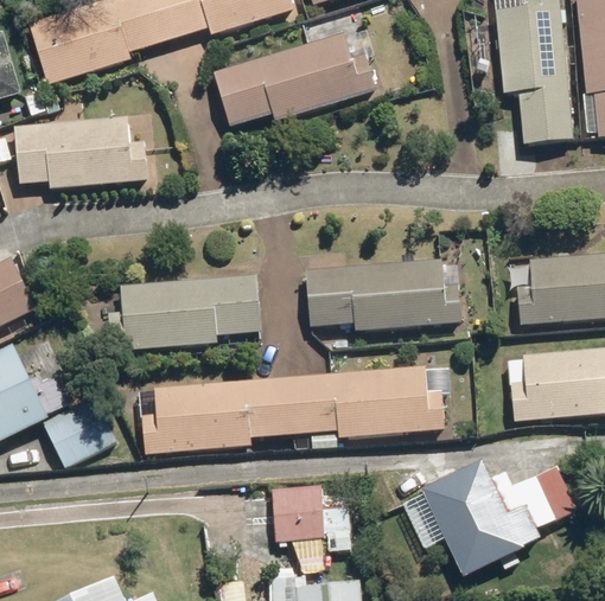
[(102,0),(29,23),(48,84),(131,58),(128,51),(209,26),(211,34),(295,8),(293,0),(102,0)]
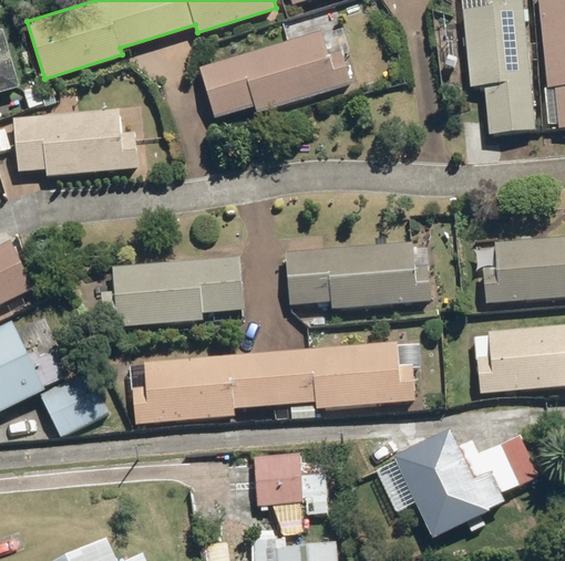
[(485,0),(486,6),(462,9),(471,86),(484,85),(490,134),(536,128),(523,0),(485,0)]
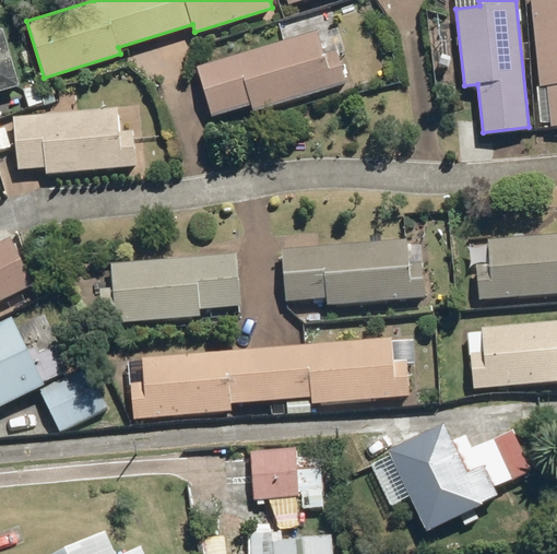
[(528,0),(540,120),(550,119),(550,127),(556,126),(556,0),(528,0)]
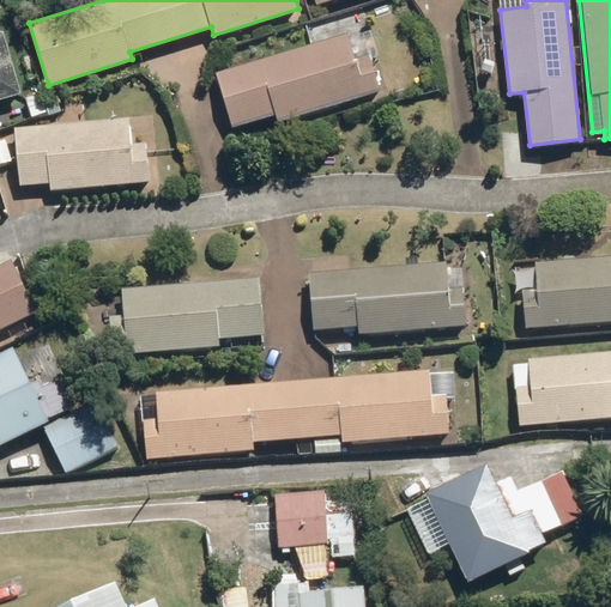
[(4,31),(0,32),(0,101),(22,95),(4,31)]
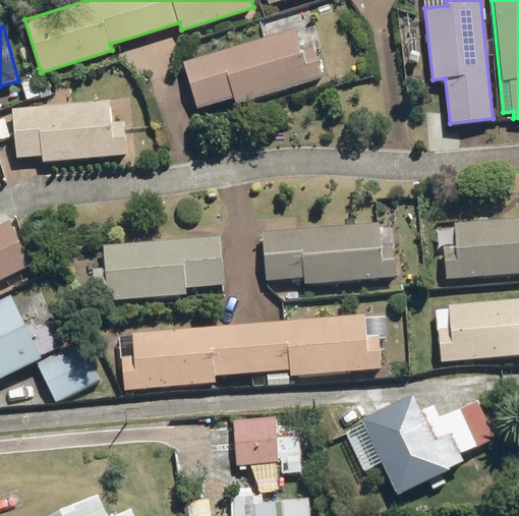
[(295,26),(183,61),(197,107),(234,96),(236,103),(323,77),(312,45),(302,48),(295,26)]
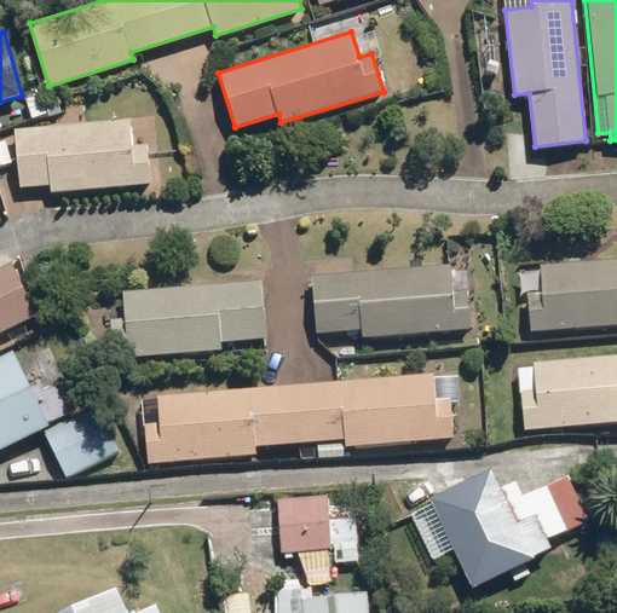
[(131,117),(15,127),(19,188),(50,185),(51,191),(151,183),(148,143),(132,144),(131,117)]
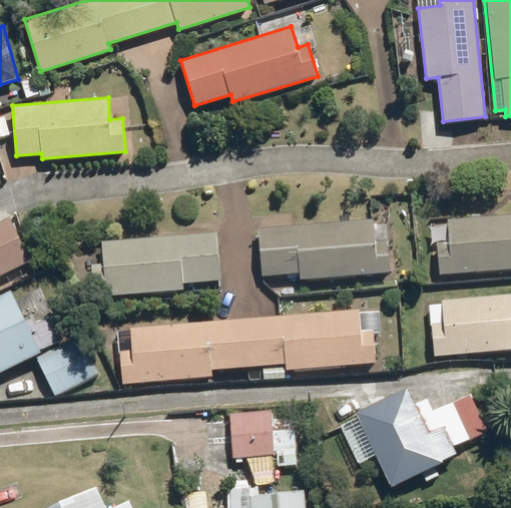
[(510,212),(447,218),(449,241),(437,242),(439,275),(510,268),(510,212)]
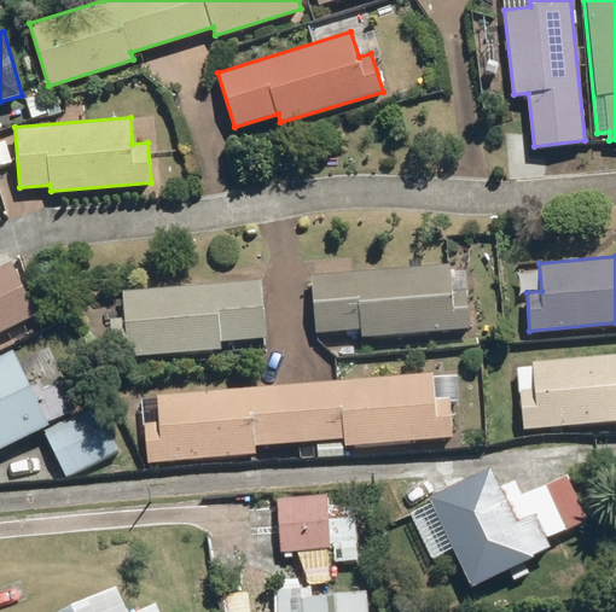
[(12,261),(0,267),(0,331),(38,313),(12,261)]
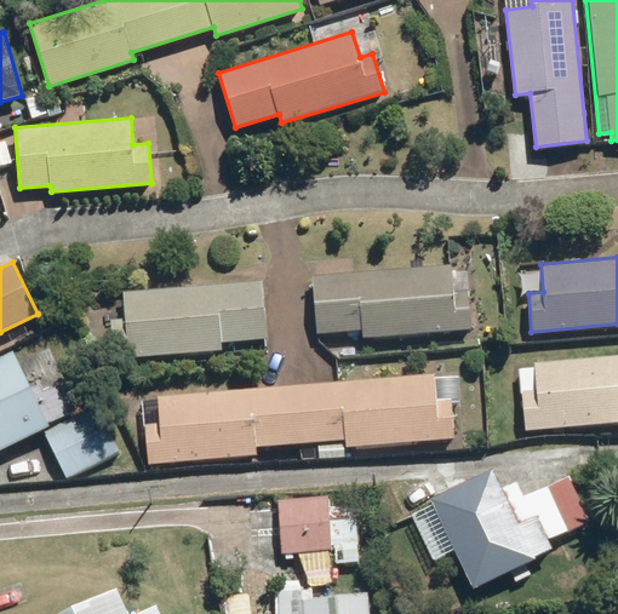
[(451,263),(313,275),(318,333),(362,330),(362,337),(471,328),(468,290),(453,291),(451,263)]
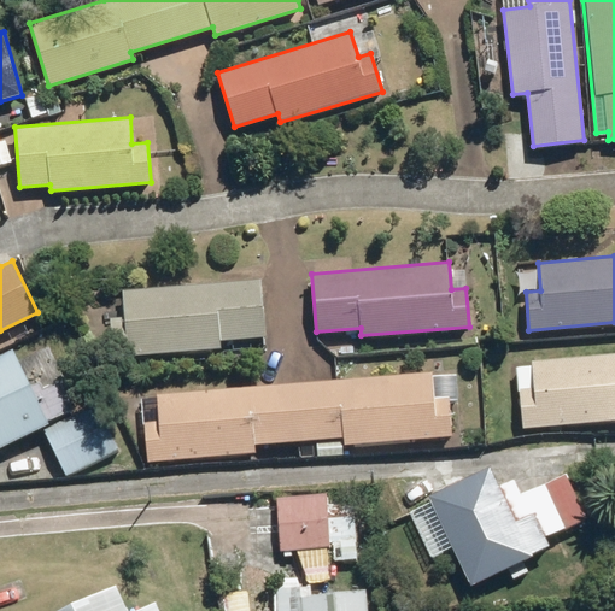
[(262,277),(122,289),(124,317),(110,318),(112,357),(222,348),(221,340),(267,336),(262,277)]
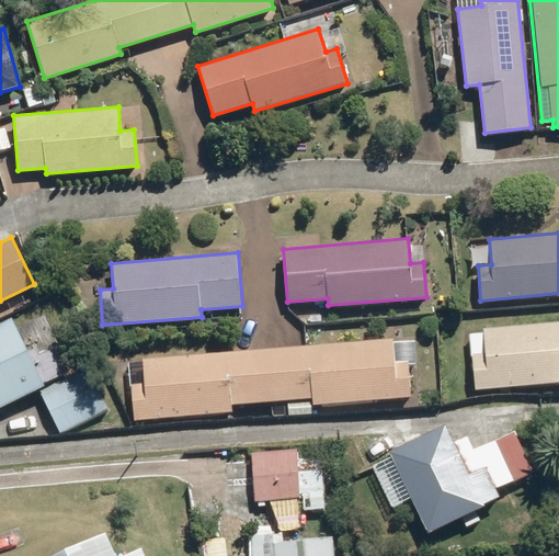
[(13,319),(0,325),(0,408),(45,387),(44,384),(66,374),(53,347),(40,353),(36,348),(29,352),(13,319)]
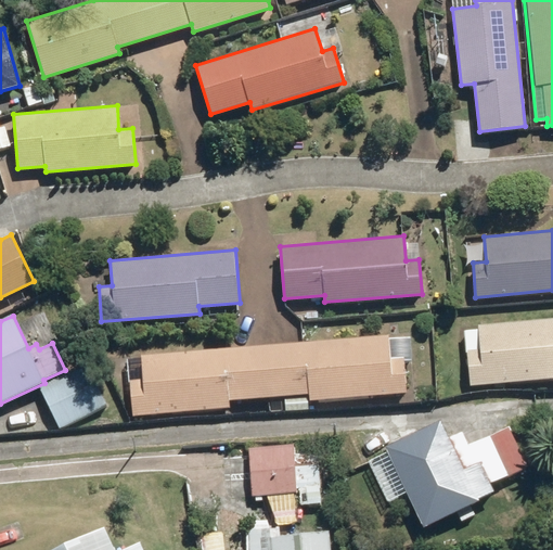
[(552,317),(479,323),(479,325),(464,327),(470,385),(552,378),(552,317)]
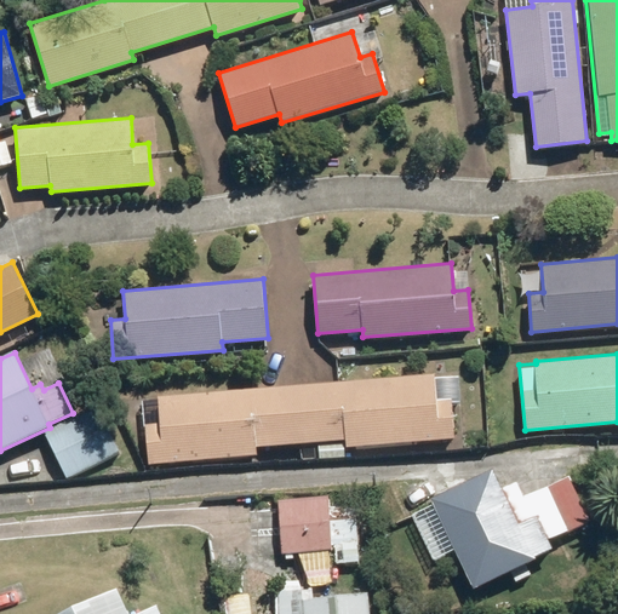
[(435,372),(158,395),(160,422),(144,423),(148,463),(256,454),(256,446),(345,439),(345,446),(455,437),(452,403),(461,402),(458,376),(435,377),(435,372)]
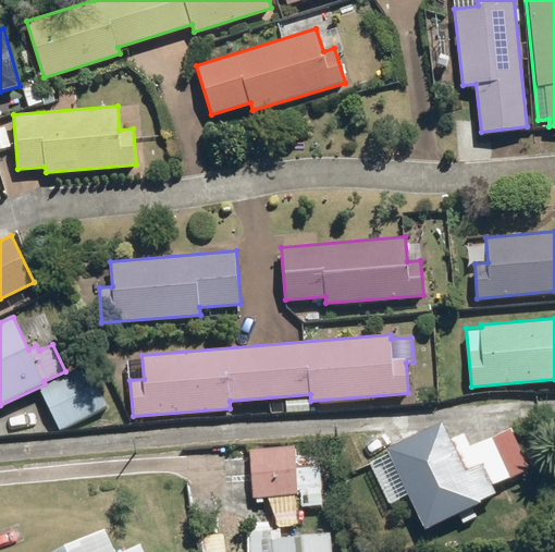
[(39,388),(59,428),(107,405),(86,365),(39,388)]
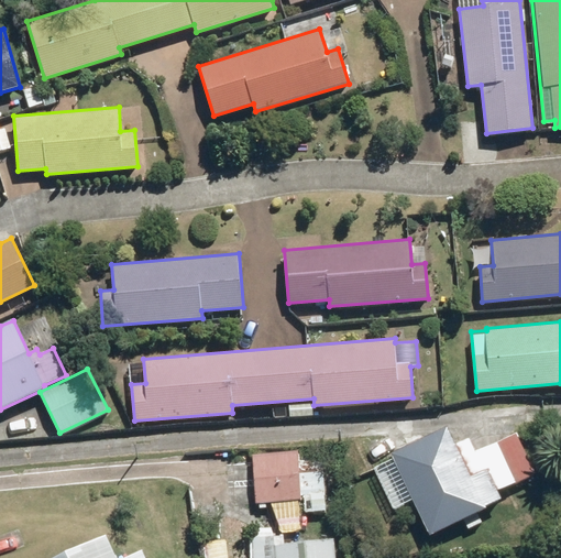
[(447,427),(391,452),(429,536),(485,511),(484,507),(502,500),(497,490),(516,481),(496,439),(474,450),(469,438),(454,444),(447,427)]
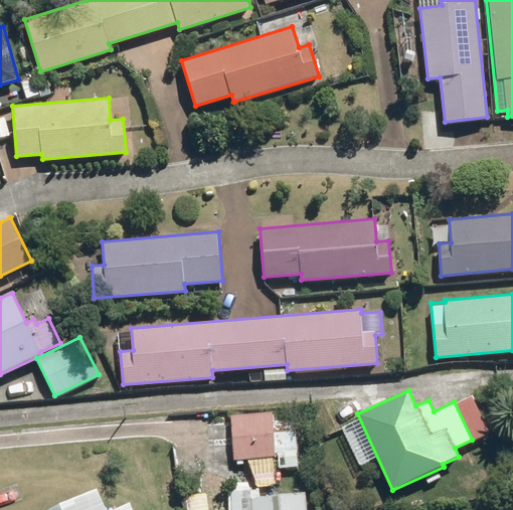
[(273,411),(230,413),(232,459),(275,456),(273,411)]
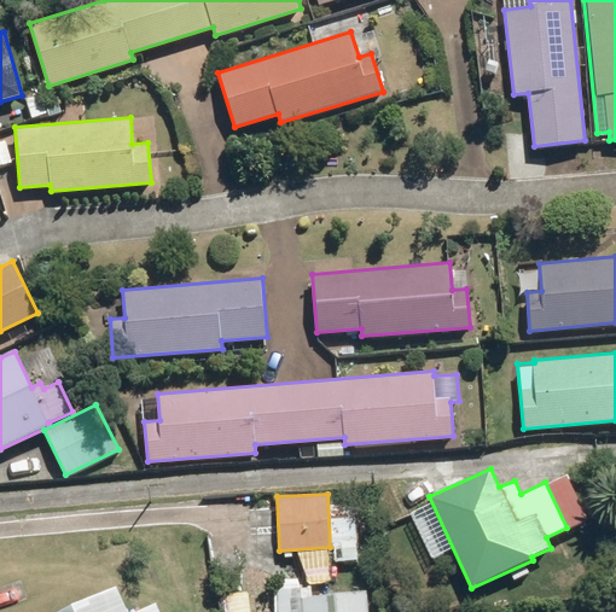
[(298,577),(279,577),(279,587),(272,587),(273,611),(367,611),(366,593),(312,596),(311,586),(300,587),(298,577)]
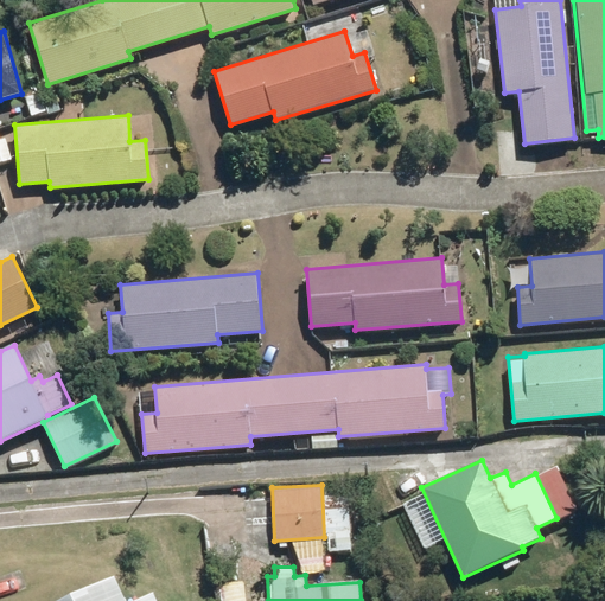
[(126,600),(115,577),(61,600),(158,600),(154,593),(137,600),(126,600)]
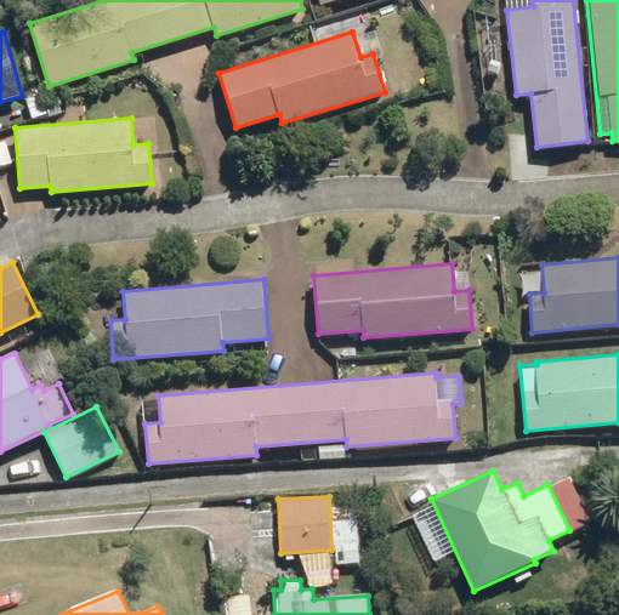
All buildings are outlined.
